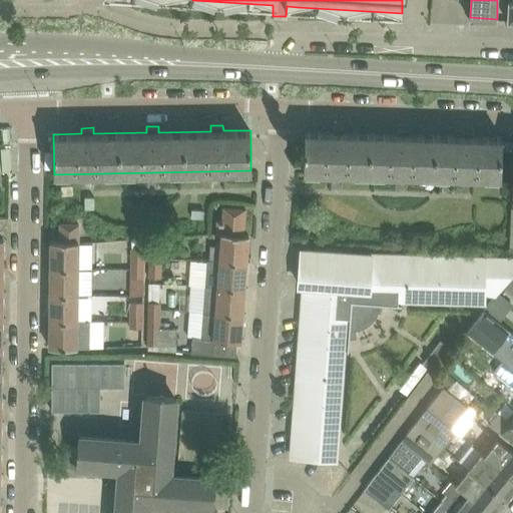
[(501,178),(502,137),(474,136),(474,131),(462,130),(462,136),(409,134),(410,129),(398,128),(397,134),(345,132),(345,127),(333,126),(333,132),(305,131),(304,171),(501,178)]
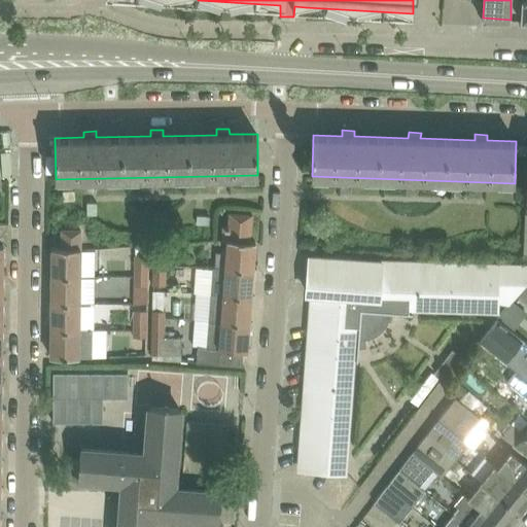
[(250,241),(252,214),(230,212),(229,225),(223,225),(222,239),(227,240),(225,267),(253,269),(255,241),(250,241)]
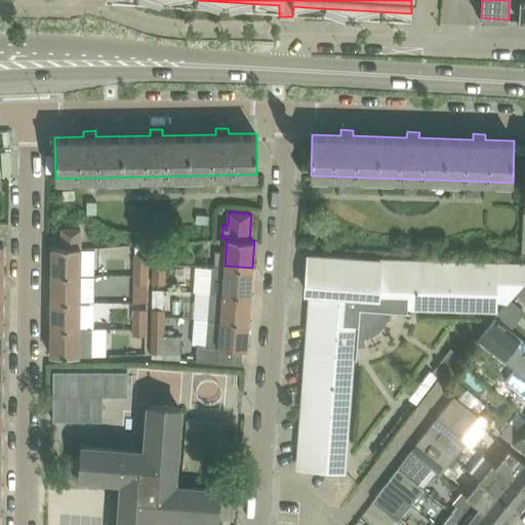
[(79,274),(79,229),(62,229),(62,246),(52,246),(51,274),(79,274)]
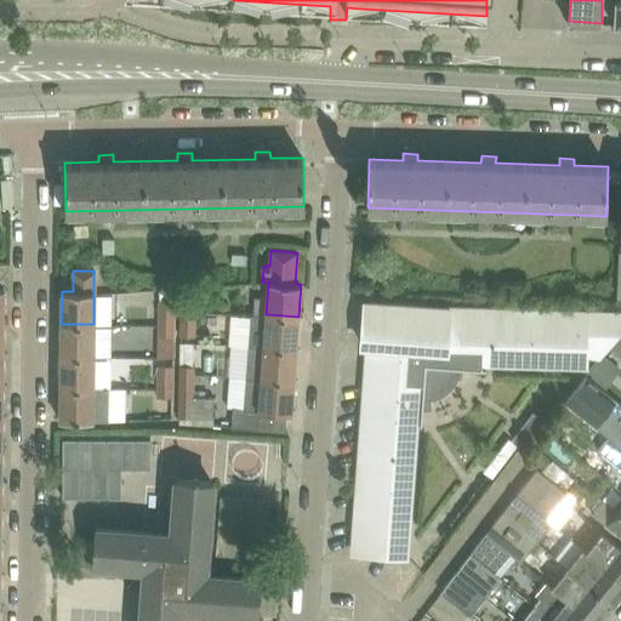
[(181,288),(181,315),(189,315),(189,319),(195,319),(195,288),(181,288)]
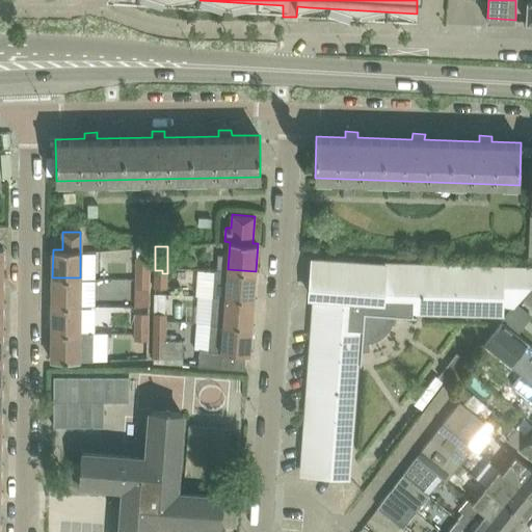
[(136,257),(135,272),(141,272),(141,274),(150,274),(150,257),(136,257)]
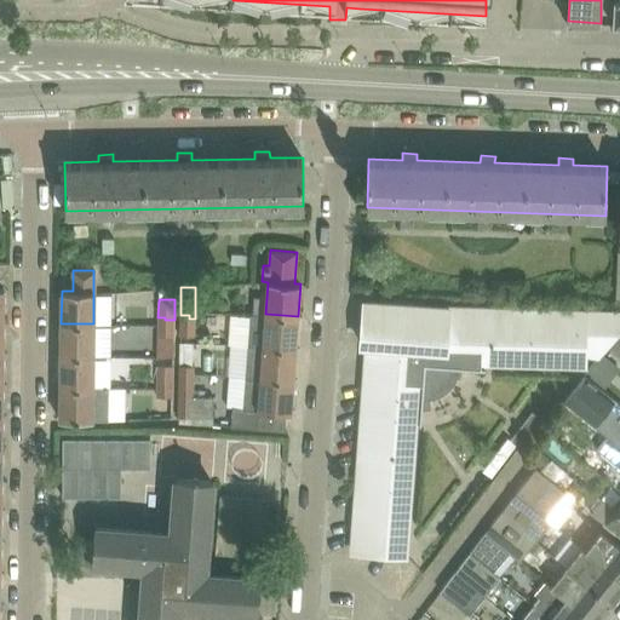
[(619,313),(440,308),(389,303),(365,302),(363,320),(362,320),(361,343),(368,344),(352,551),(377,552),(408,555),(415,453),(418,418),(418,408),(430,408),(429,397),(434,396),(438,395),(441,394),(445,392),(448,389),(453,384),(455,378),(458,373),(459,366),(481,367),(481,363),(586,366),(587,351),(593,351),(601,357),(603,354),(609,346),(619,332),(619,313)]
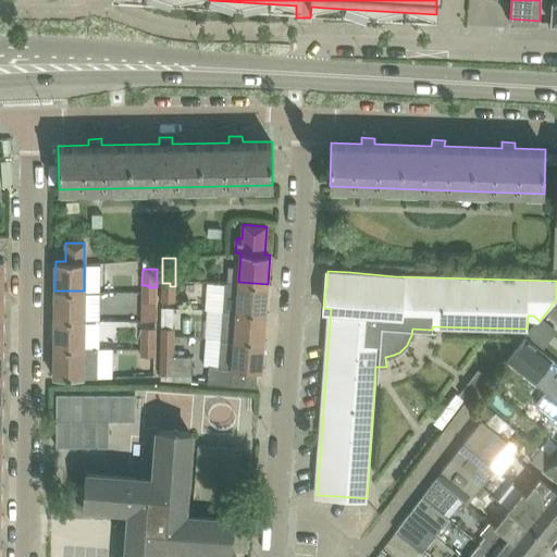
[(265,312),(268,284),(238,282),(224,281),(222,309),(265,312)]
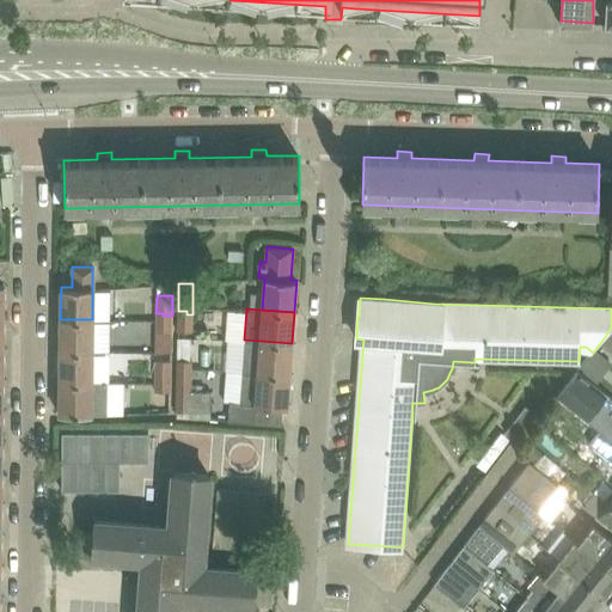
[(193,331),(193,314),(187,314),(187,311),(178,311),(178,330),(193,331)]
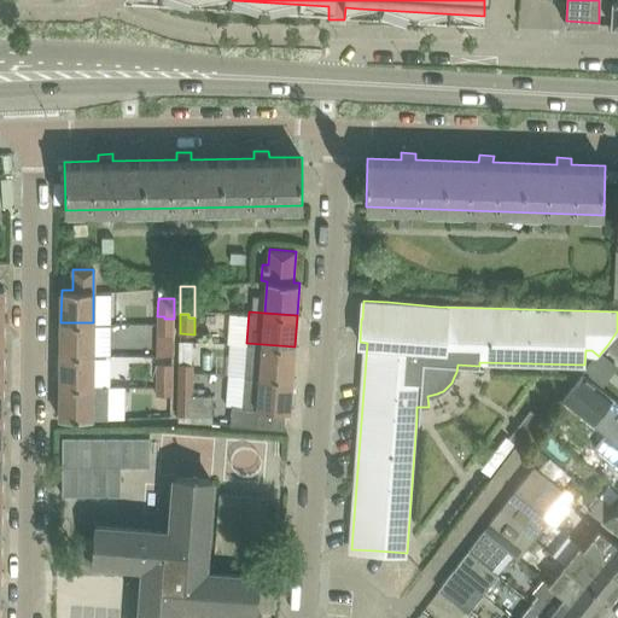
[(157,316),(157,334),(174,334),(174,319),(164,319),(164,316),(157,316)]
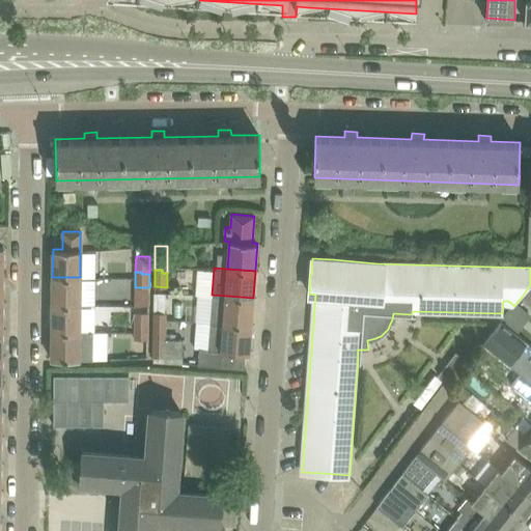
[(80,304),(80,277),(52,277),(52,304),(80,304)]
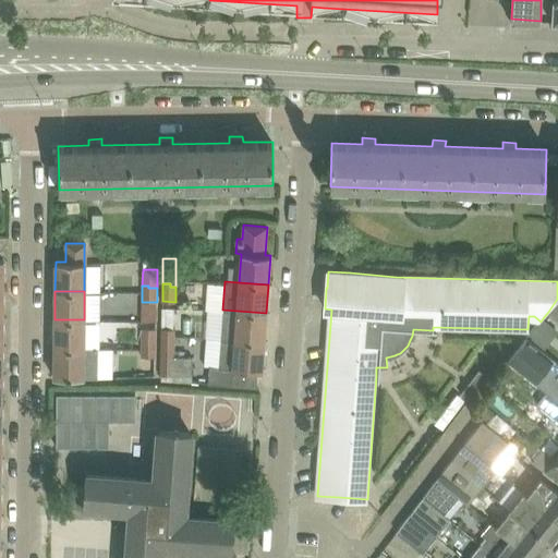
[(557,320),(557,319),(557,299),(548,312),(557,320)]
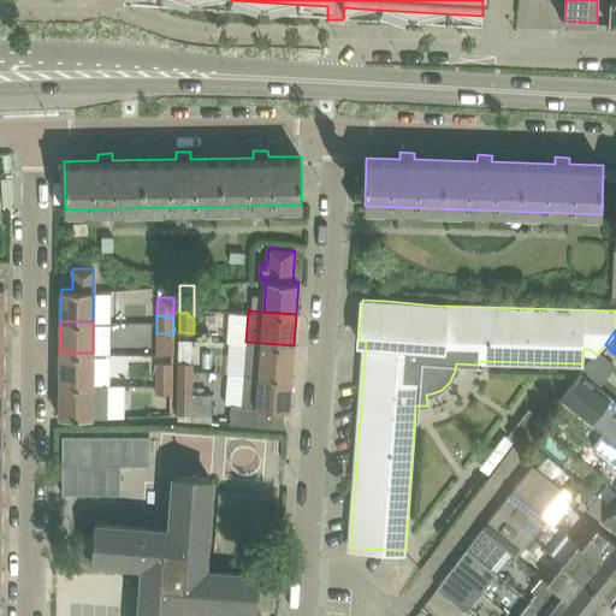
[(291,377),(294,345),(246,342),(243,373),(291,377)]
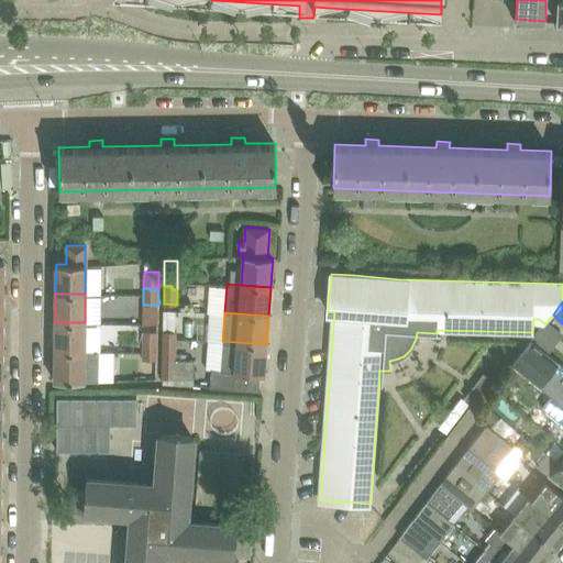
[(562,332),(548,321),(536,337),(552,349),(562,333),(562,332)]
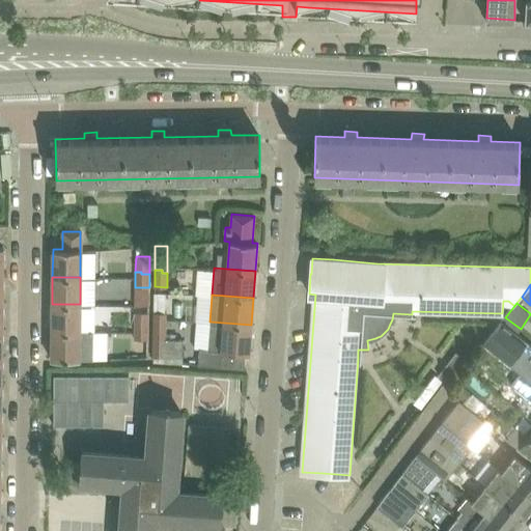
[(80,332),(80,331),(80,304),(52,304),(52,331),(80,332)]
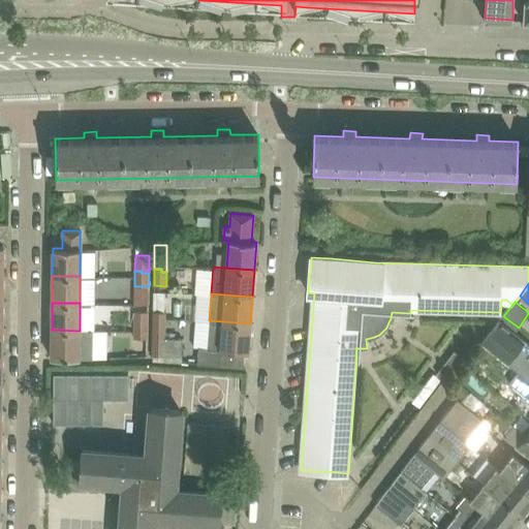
[(166,309),(154,309),(154,323),(159,323),(159,327),(166,327),(166,309)]
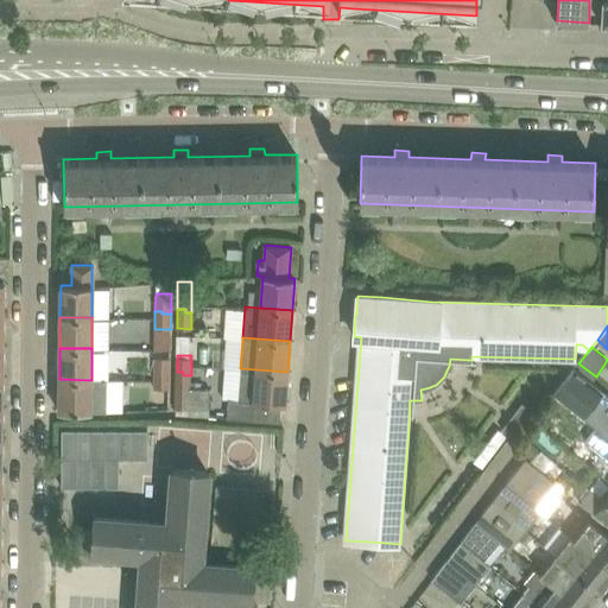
[(156,356),(156,372),(163,372),(163,374),(170,374),(170,358),(156,356)]
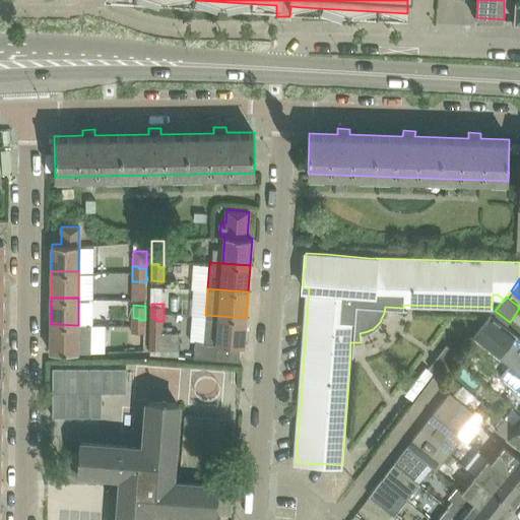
[(519,337),(491,314),(473,335),(502,359),(519,373),(519,337)]
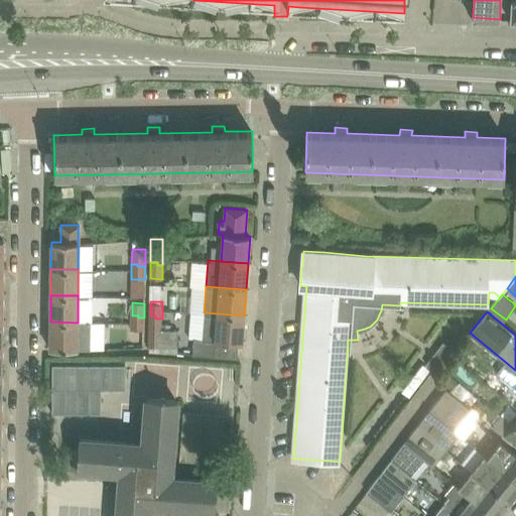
[(242,343),(244,315),(204,312),(202,339),(194,338),(192,354),(237,358),(238,343),(242,343)]
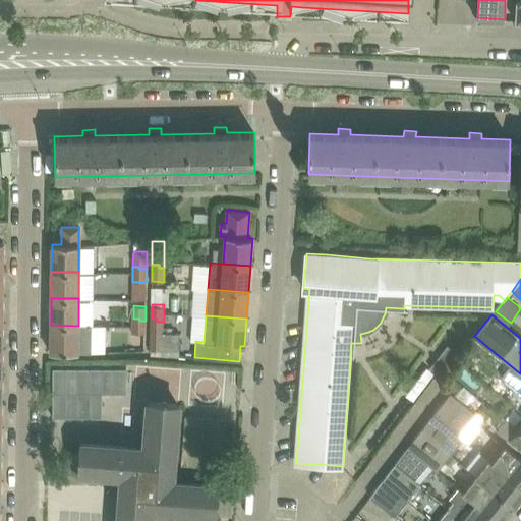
[(145,333),(146,321),(139,321),(139,319),(133,319),(132,333),(145,333)]
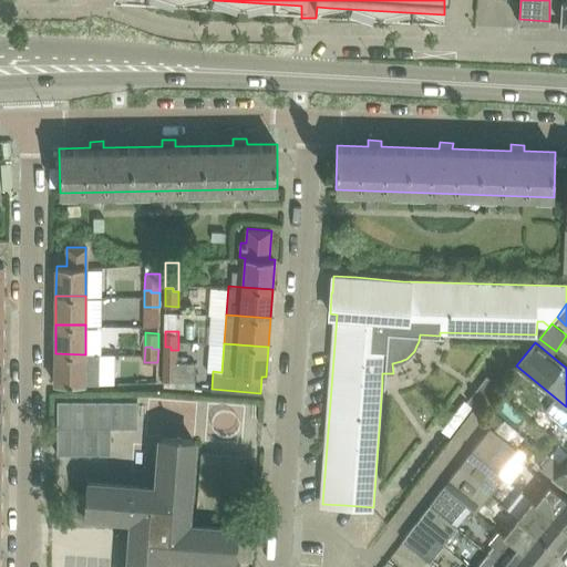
[(194,362),(184,362),(178,362),(178,350),(171,350),(171,347),(165,347),(164,385),(194,388),(194,362)]
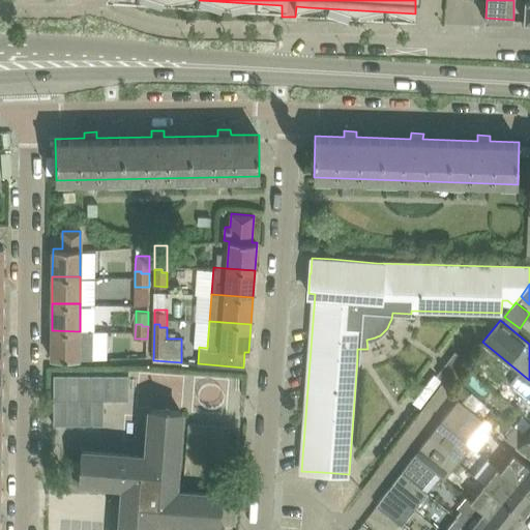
[(93,330),(80,330),(80,331),(52,330),(51,358),(92,359),(93,330)]
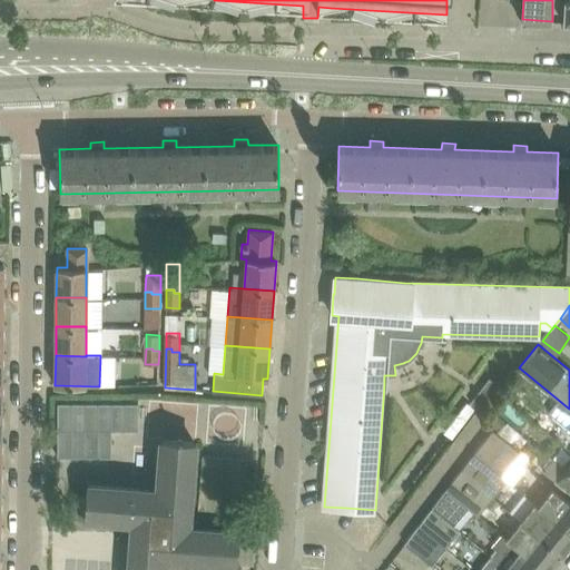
[(484,413),(503,389),(489,377),(471,402),(484,413)]
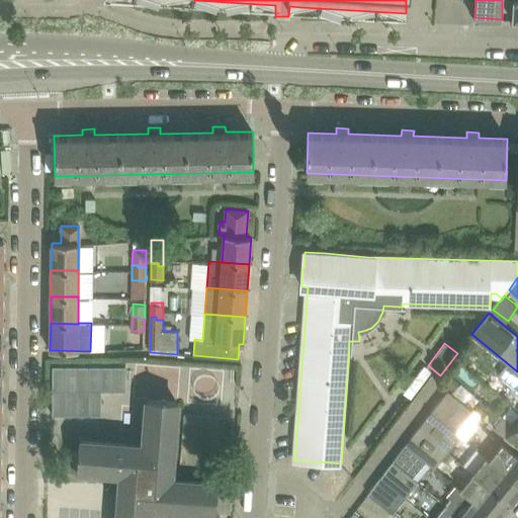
[(517,371),(508,363),(499,374),(517,390),(517,371)]
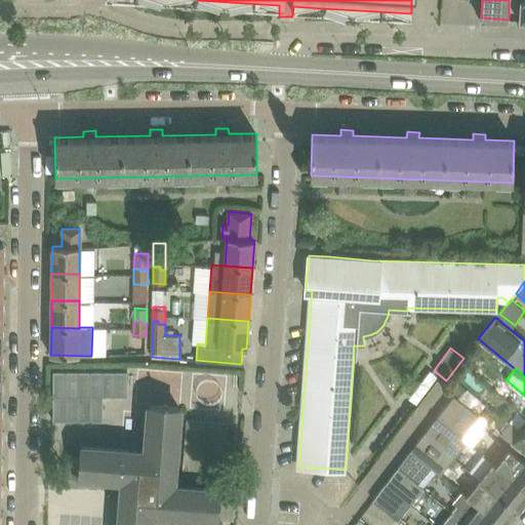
[(53,370),(53,420),(103,420),(103,396),(127,396),(127,370),(53,370)]
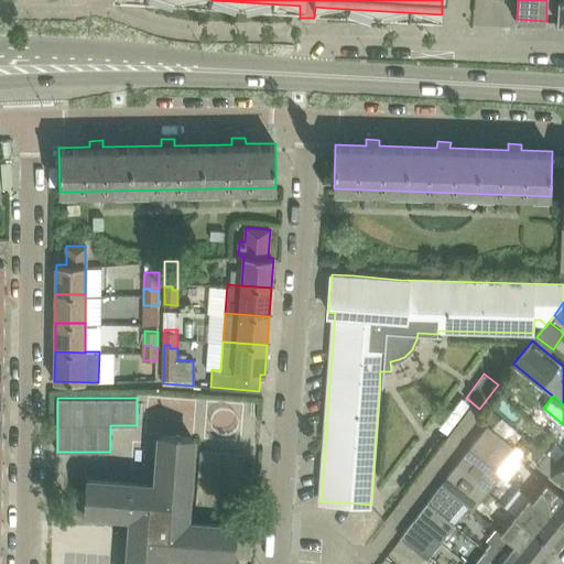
[(488,423),(469,447),(498,470),(517,446),(488,423)]
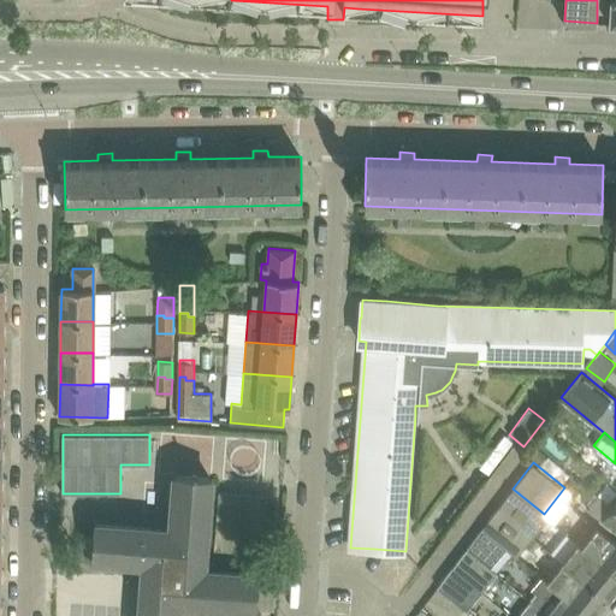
[(140,615),(175,615),(177,602),(273,609),(276,574),(203,569),(211,477),(176,474),(171,528),(96,523),(95,538),(84,538),(83,557),(144,562),(140,615)]
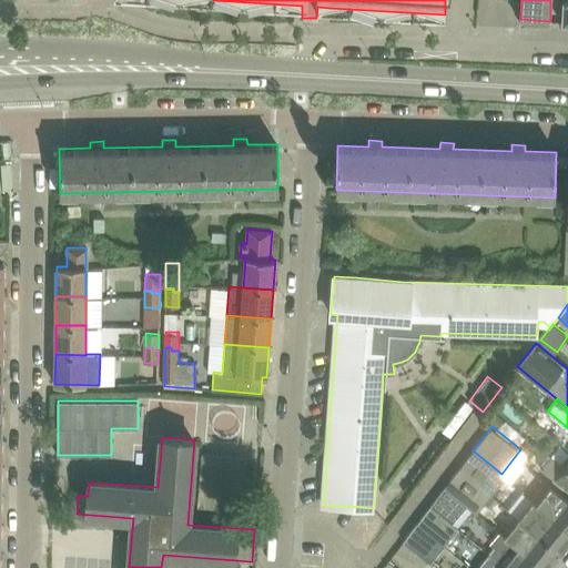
[(473,450),(458,468),(492,495),(505,477),(501,474),(473,450)]
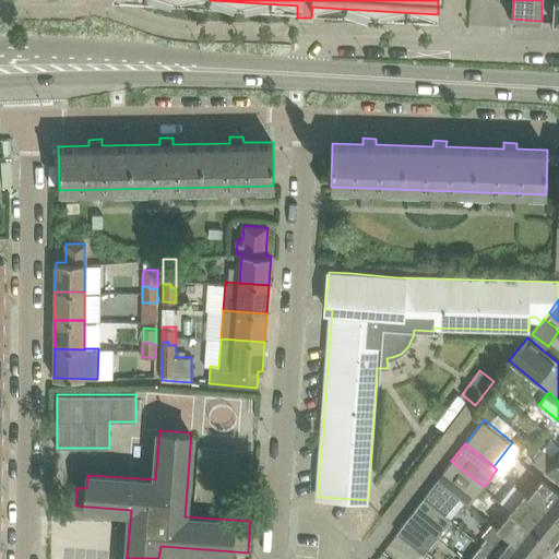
[(558,454),(557,456),(543,445),(532,459),(546,471),(546,472),(558,482),(558,479),(558,454)]
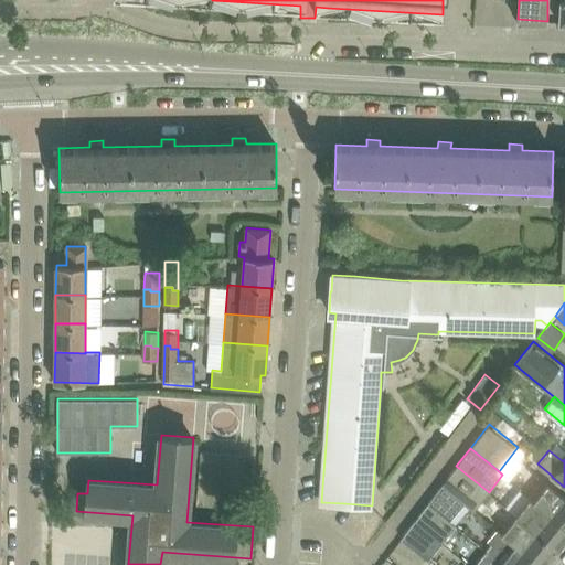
[(456,466),(441,483),(465,501),(475,510),(489,492),(456,466)]
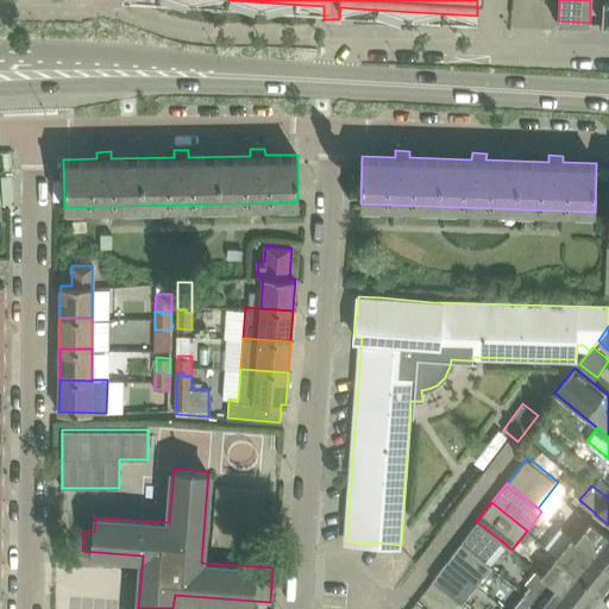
[(501,540),(476,521),(460,542),(484,560),(501,540)]
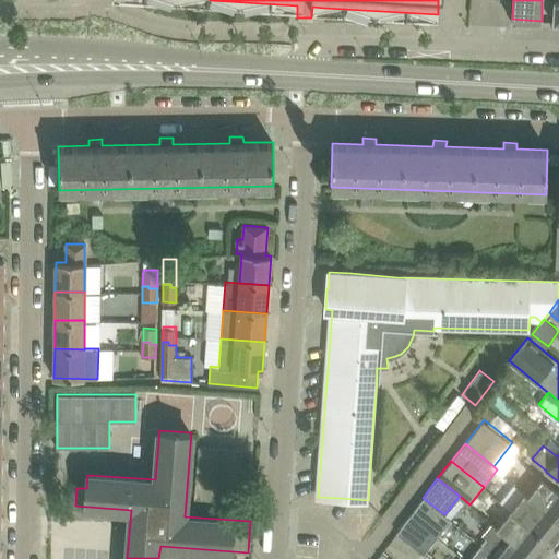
[(558,521),(558,491),(543,478),(528,496),(558,521)]
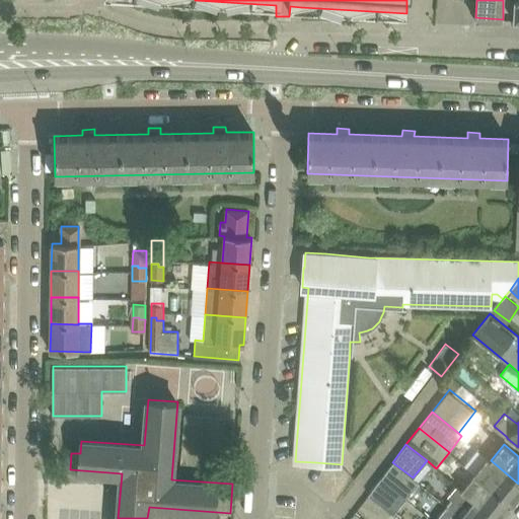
[(514,505),(518,498),(518,484),(491,460),(487,457),(474,472),(514,505)]
